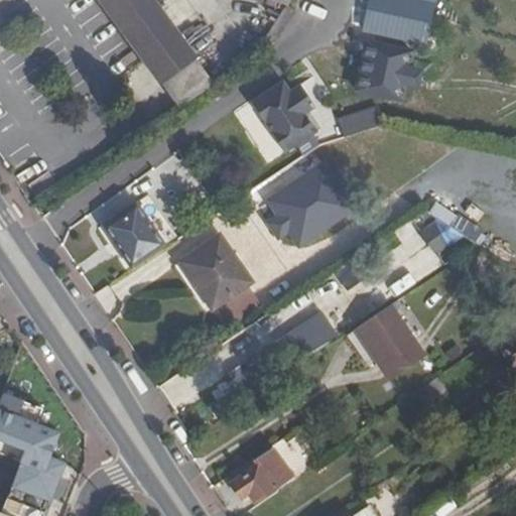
[(106,0),(182,102),(213,80),(197,58),(199,56),(156,0),(106,0)]
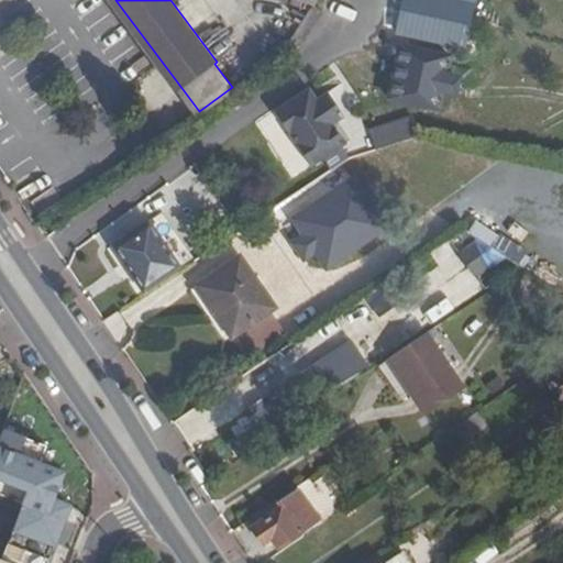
[(427,39),(451,43),(457,11),(433,7),(427,39)]
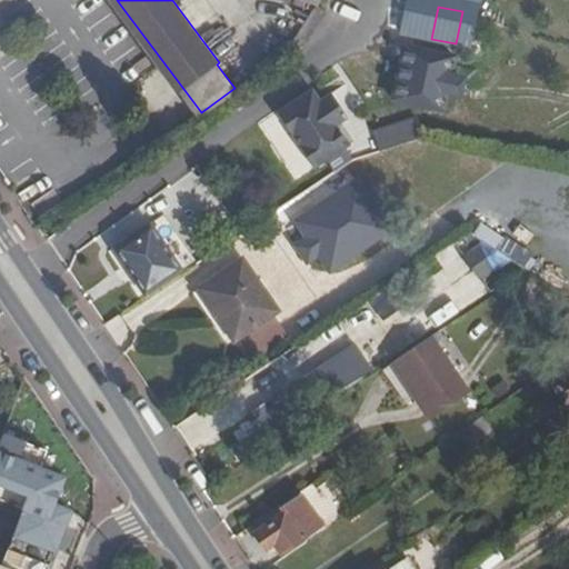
[(358,39),(361,71),(395,68),(390,36),(358,39)]
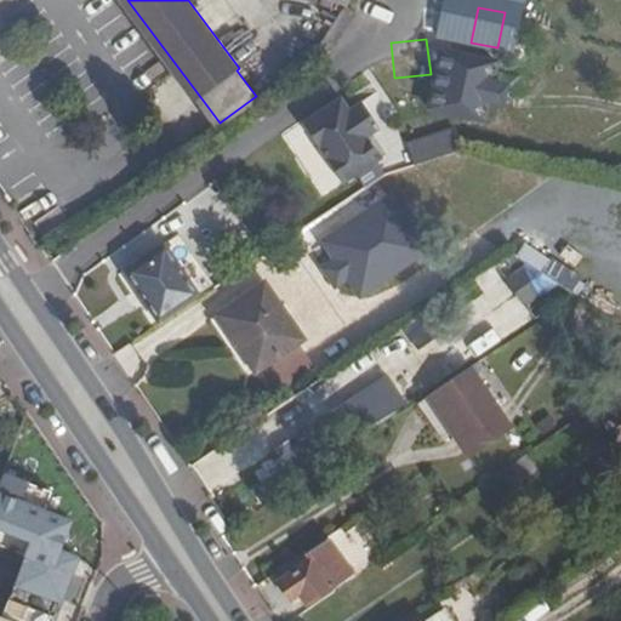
[(165,69),(144,80),(169,124),(189,113),(165,69)]
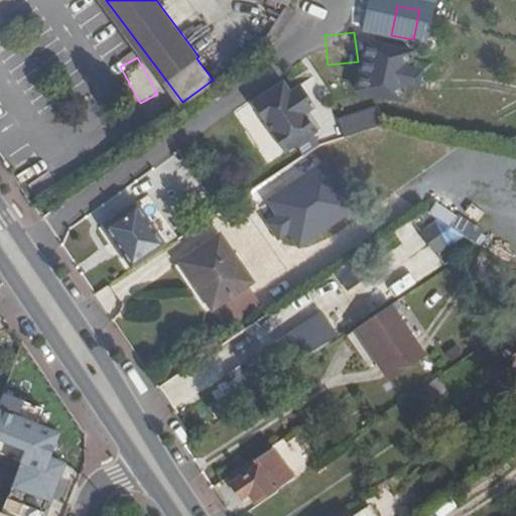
[(265,92),(231,114),(266,164),(300,140),(288,121),(296,115),(283,96),(272,100),(265,92)]
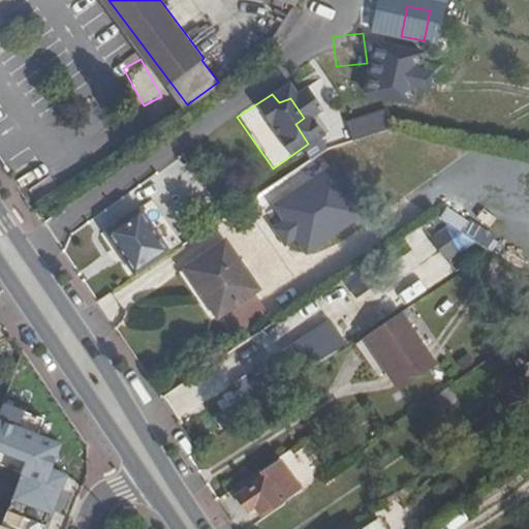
[(350,138),(391,128),(384,107),(345,119),(350,138)]
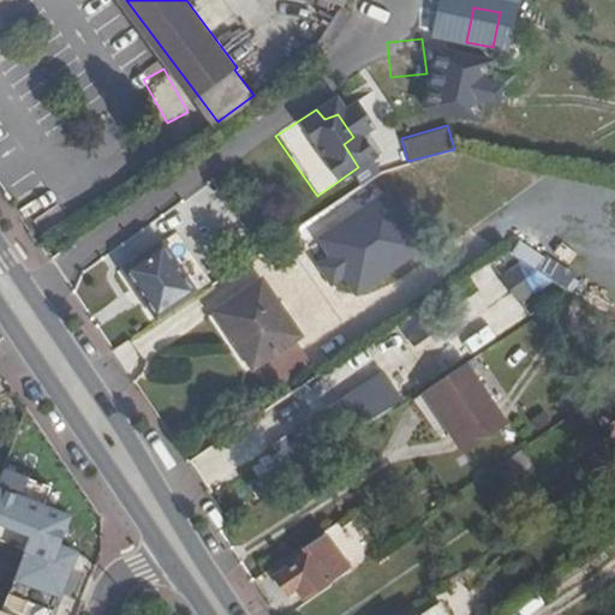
[(572,292),(506,248),(493,258),(533,318),(572,292)]
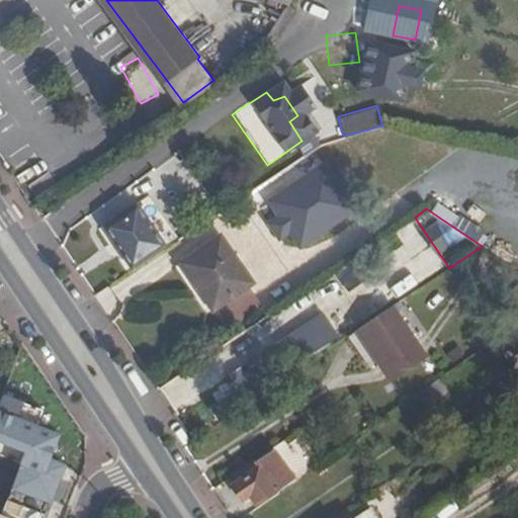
[(130,220),(96,243),(123,283),(158,260),(130,220)]
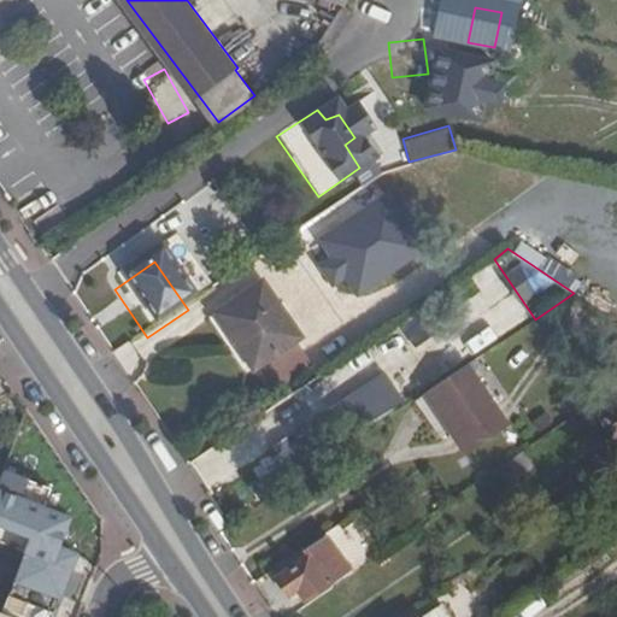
[(263,277),(219,310),(254,363),(300,330),(263,277)]
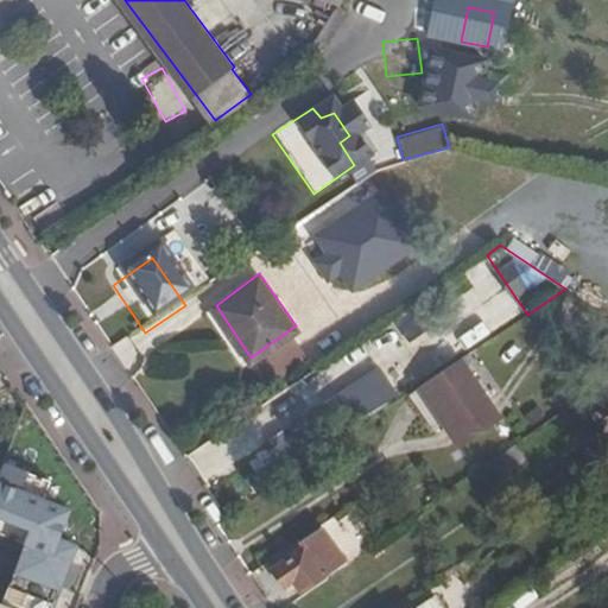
[(464,347),(488,335),(482,323),(458,334),(464,347)]
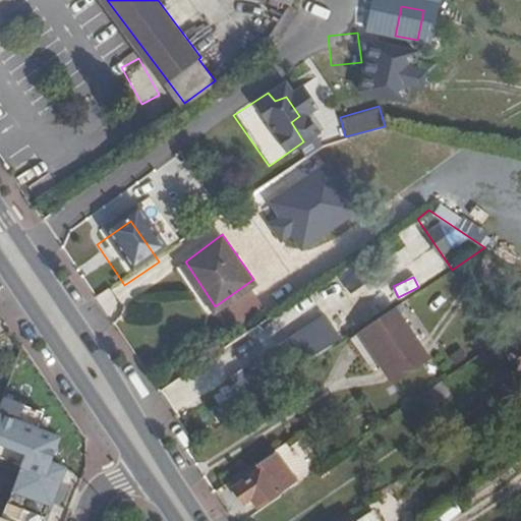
[(225,303),(236,323),(264,307),(252,288),(225,303)]
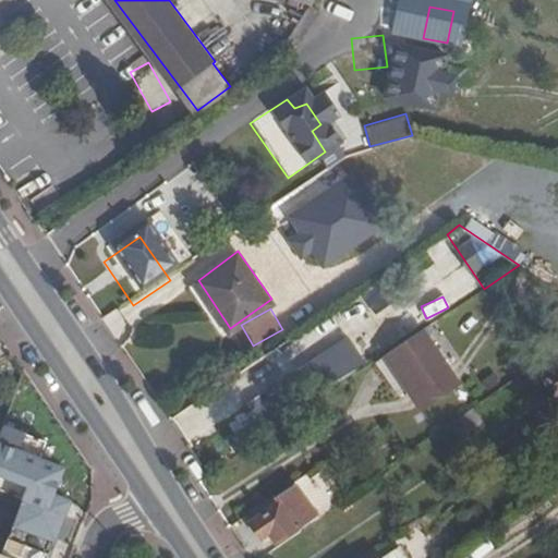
[(461,383),(424,329),(377,361),(391,381),(401,376),(422,408),(461,383)]
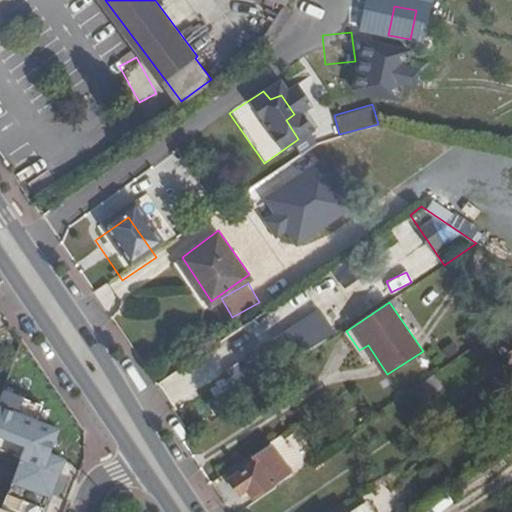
[(511,363),(511,334),(496,343),(508,366),(511,363)]
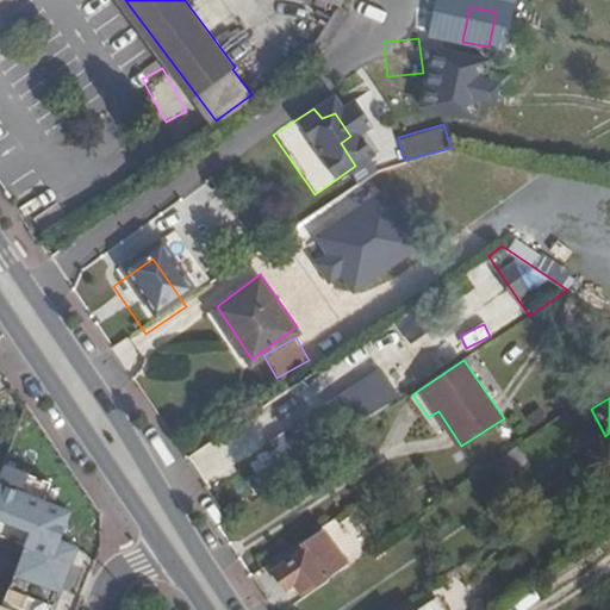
[(49,479),(2,461),(0,468),(0,535),(25,545),(2,604),(18,609),(49,609),(73,547),(55,540),(66,510),(41,500),(49,479)]
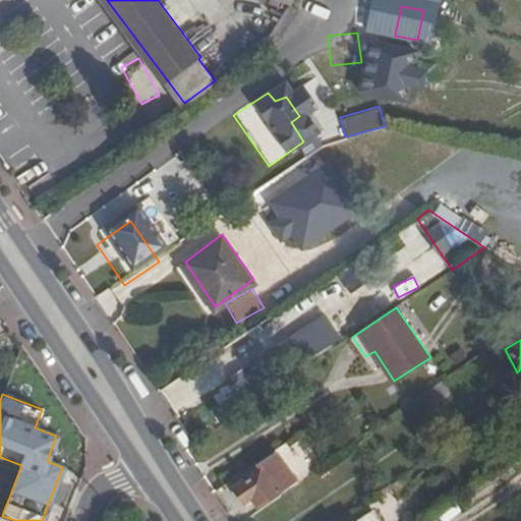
[(278,450),(237,477),(239,482),(234,486),(245,503),(256,496),(263,503),(296,479),(278,450)]
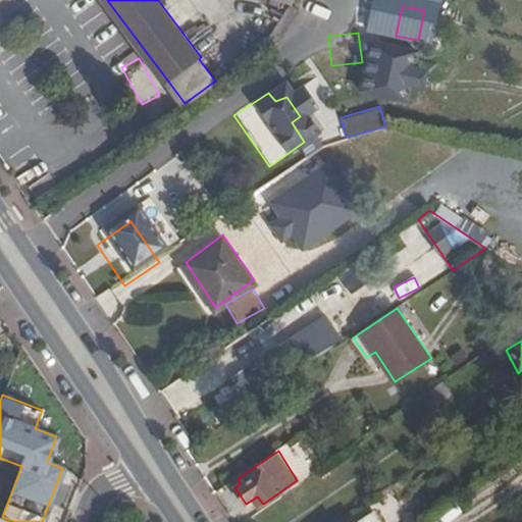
[(383,521),(376,511),(360,521),(383,521)]
